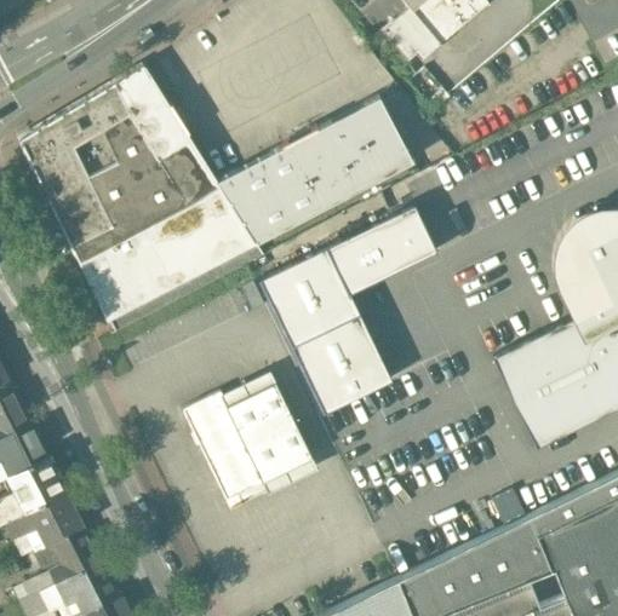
[(485,0),(421,0),(411,9),(442,45),(490,5),(485,0)]
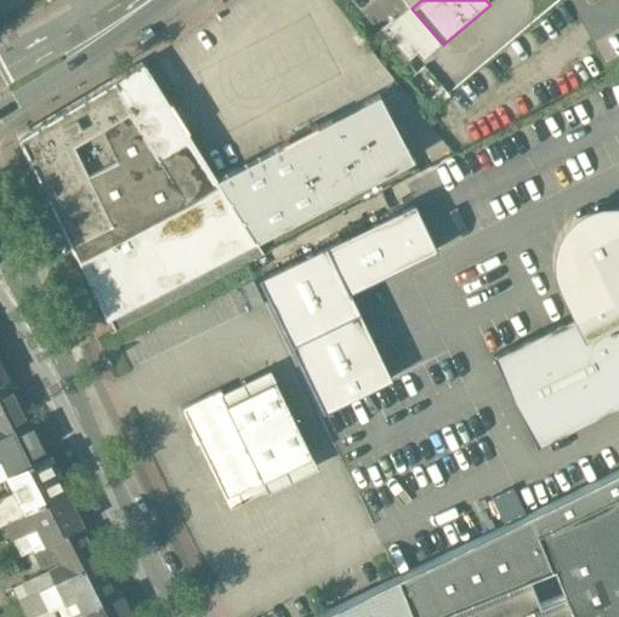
[(443,45),(412,9),(385,32),(410,62),(418,55),(424,61),(443,45)]
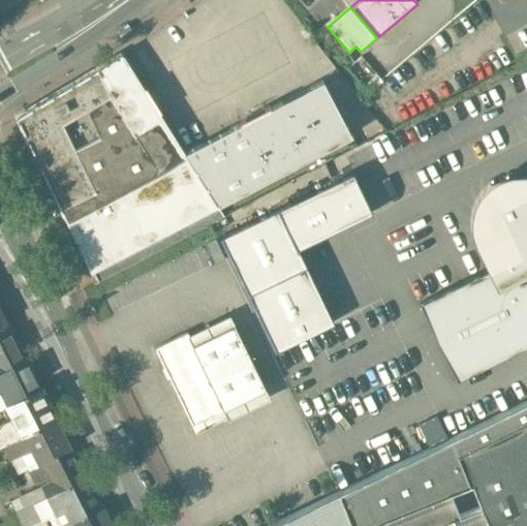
[(143,88),(123,57),(98,72),(111,95),(112,94),(137,136),(163,121),(143,88)]
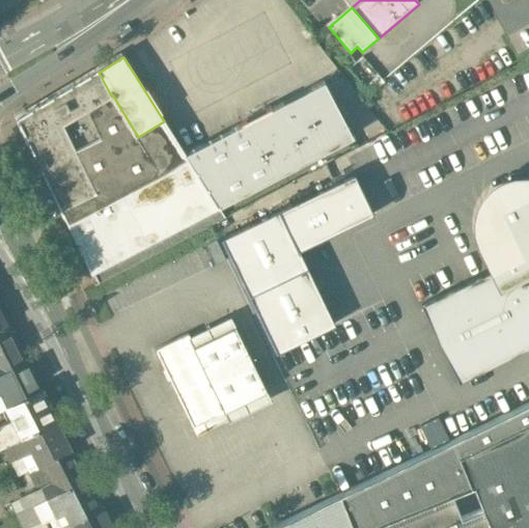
[(99,73),(78,85),(90,110),(111,95),(99,73)]
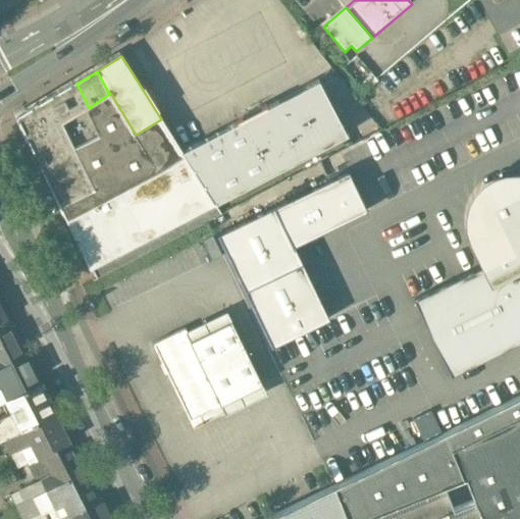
[(183,154),(215,206),(350,136),(320,83),(183,154)]
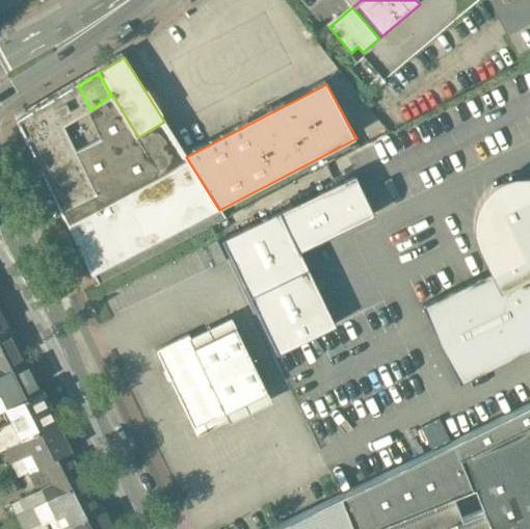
[(97,194),(64,127),(90,110),(78,85),(19,121),(62,211),(63,211),(97,194)]
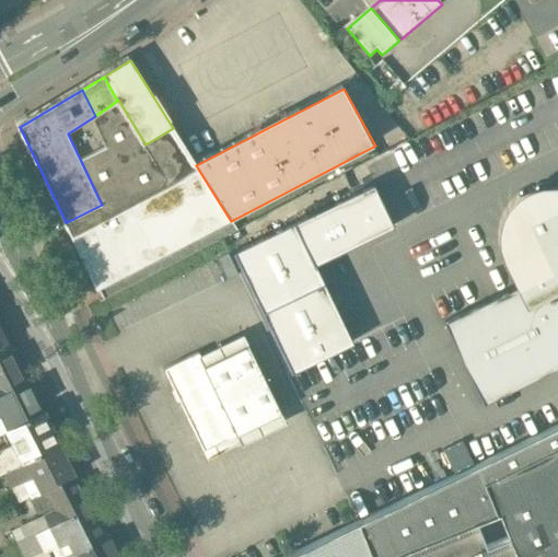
[(171,186),(108,219),(102,205),(67,222),(99,290),(231,221),(196,165),(173,128),(146,144),(171,186)]
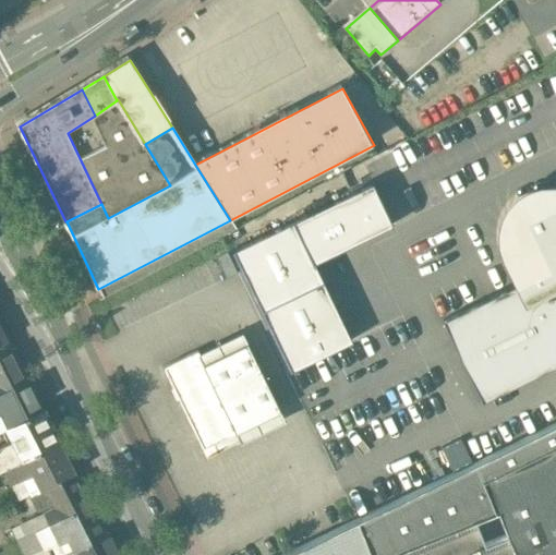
[(374,186),(232,244),(283,369),(348,341),(314,261),(391,228),(374,186)]
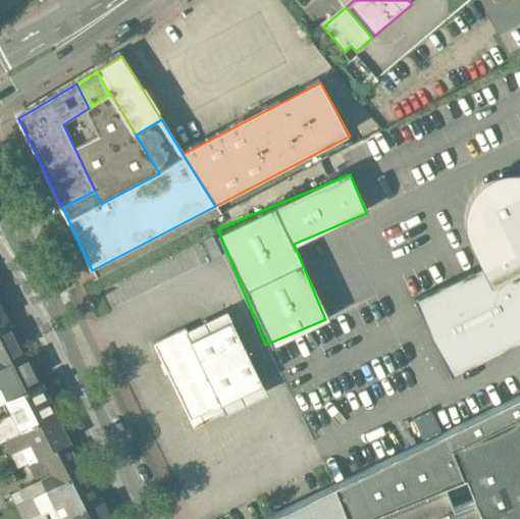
[(519,179),(512,179),(503,182),(496,185),(489,188),(483,193),(479,199),(475,205),(473,212),(471,223),(473,235),(476,242),(488,266),(519,251),(519,179)]
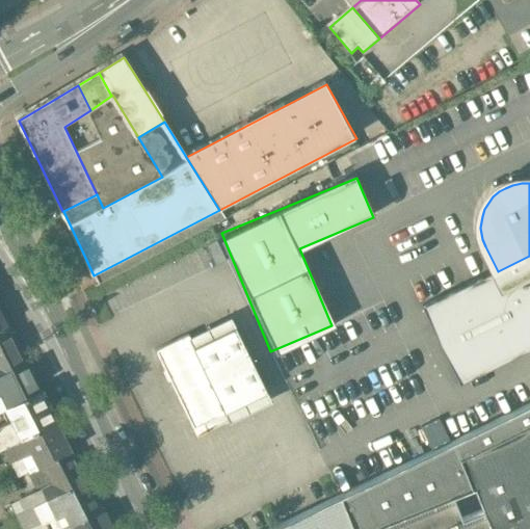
[(219,210),(94,275),(100,286),(227,220),(219,210)]
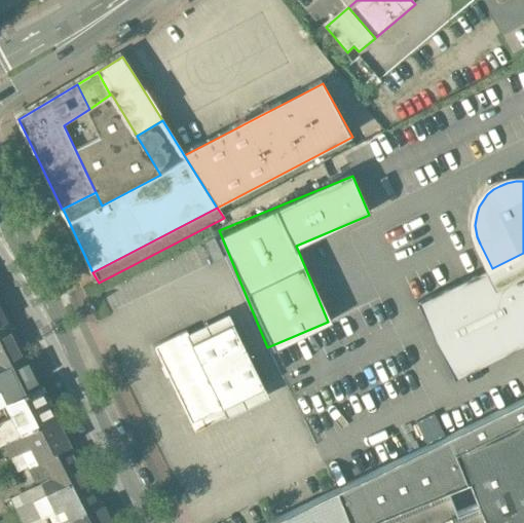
[(226,261),(216,240),(204,246),(215,266),(226,261)]
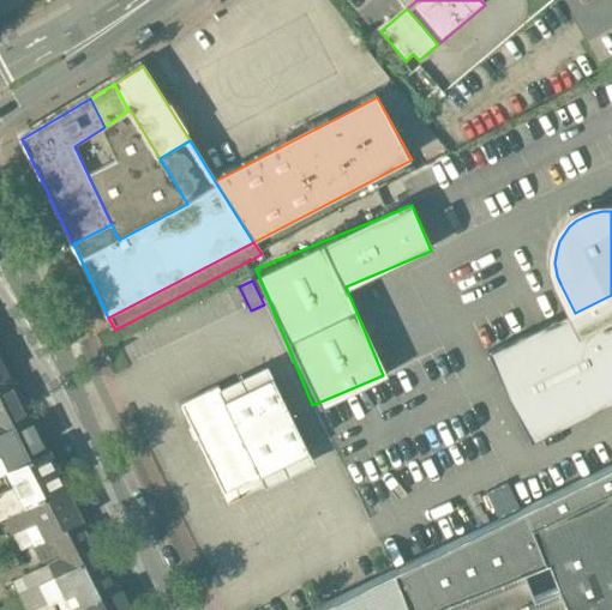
[(611,295),(575,313),(490,355),(533,444),(611,405),(611,295)]
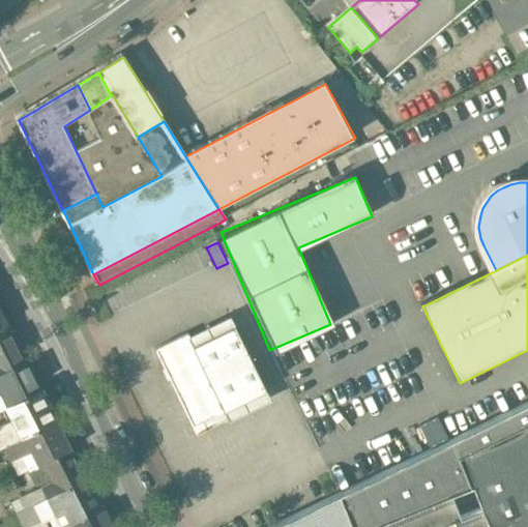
[(0,302),(0,338),(15,331),(0,302)]
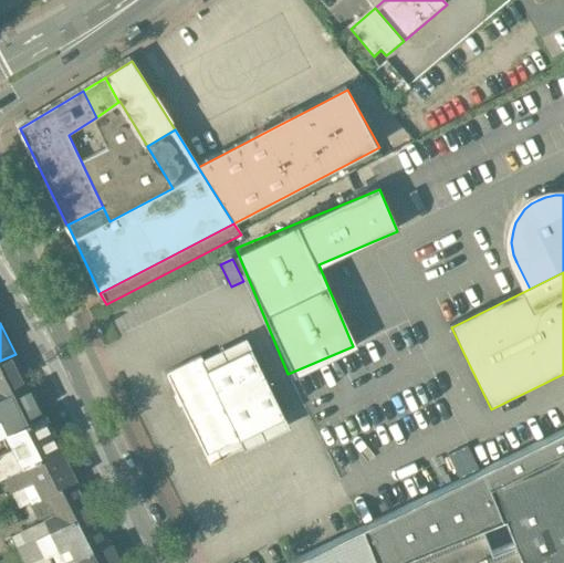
[(209,372),(207,373),(240,441),(286,419),(253,351),(209,372)]
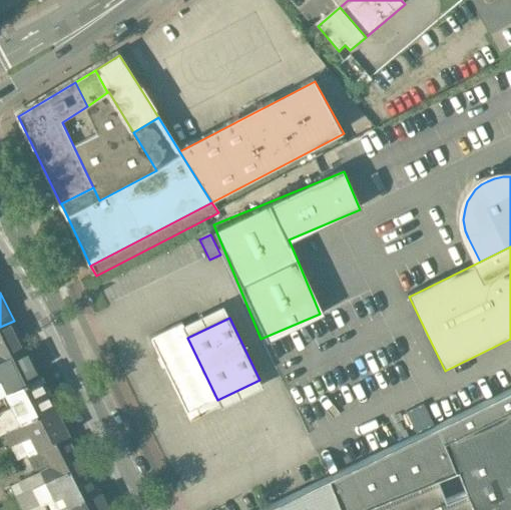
[(26,350),(12,322),(14,321),(0,327),(0,362),(0,363),(26,350)]
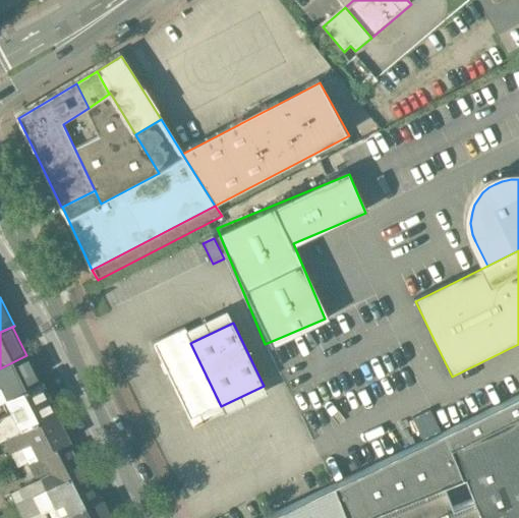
[(221,406),(190,343),(192,342),(186,330),(155,345),(191,420),(192,420),(195,426),(195,427),(205,423),(205,422),(204,422),(200,416),(221,406)]
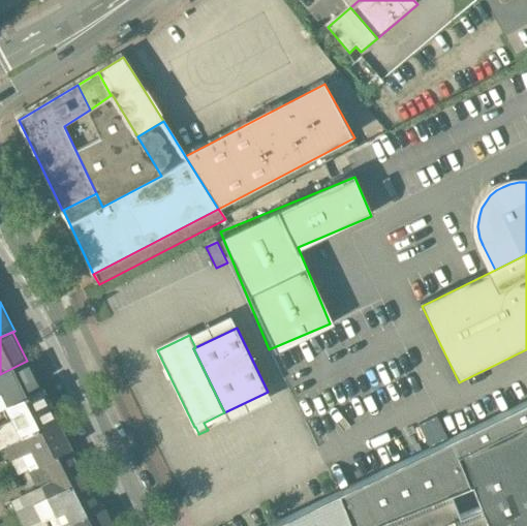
[(27,361),(0,374),(5,383),(14,404),(42,391),(27,361)]
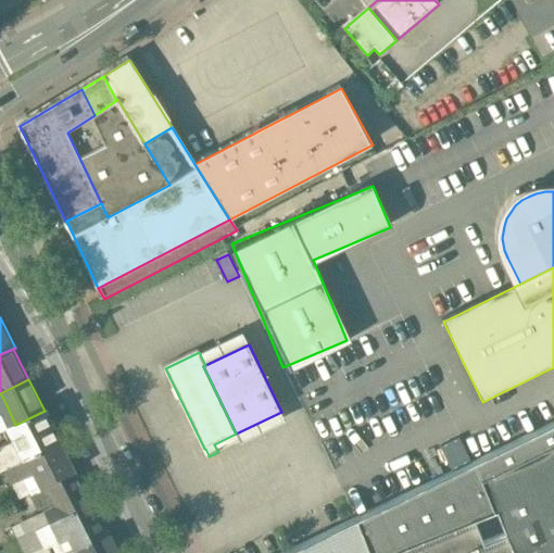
[(15,425),(14,426),(21,438),(0,449),(0,459),(5,469),(7,469),(61,442),(45,411),(15,425)]
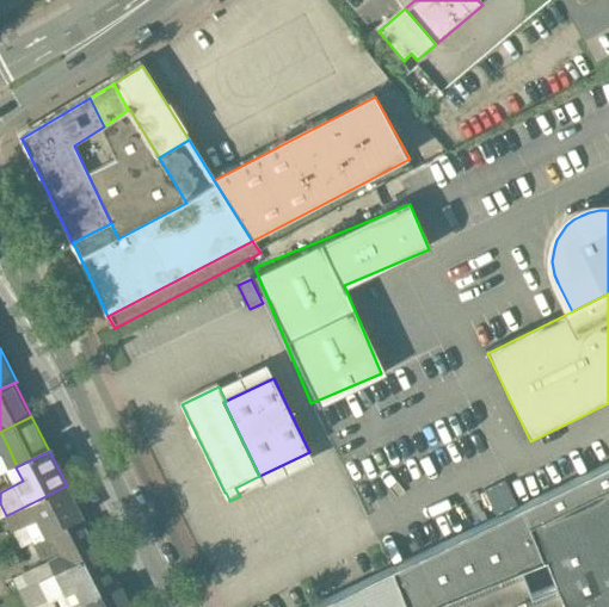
[(608,466),(317,606),(431,606),(545,562),(530,527),(608,489),(608,466)]
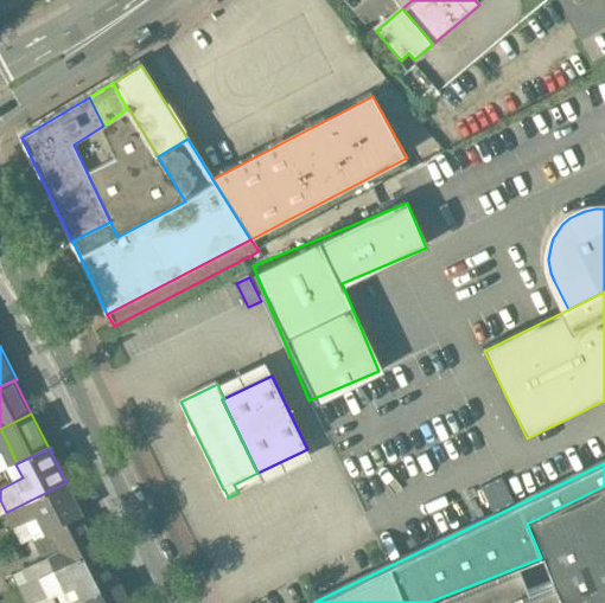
[(67,482),(7,512),(16,528),(37,518),(46,534),(52,532),(83,517),(67,482)]
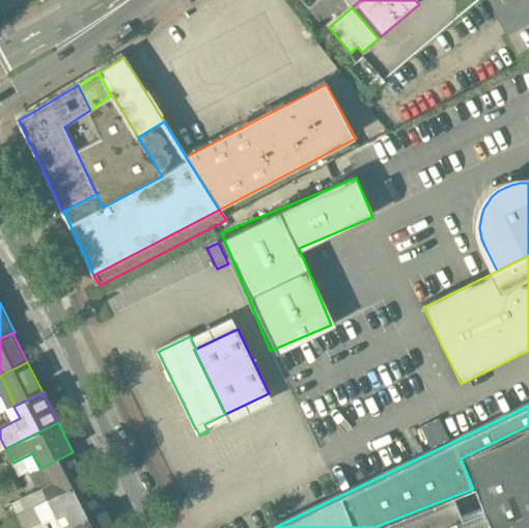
[(528,425),(461,459),(473,489),(475,488),(491,527),(528,527),(528,425)]
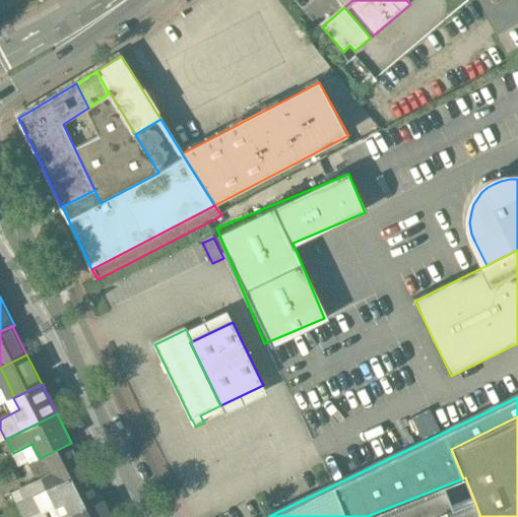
[(71,443),(45,456),(52,471),(54,475),(59,485),(86,471),(71,443)]
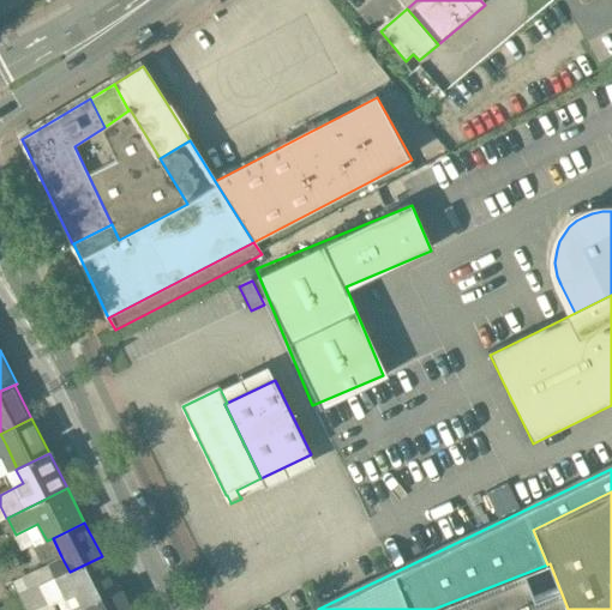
[(47,541),(39,545),(47,563),(61,556),(53,538),(47,541)]
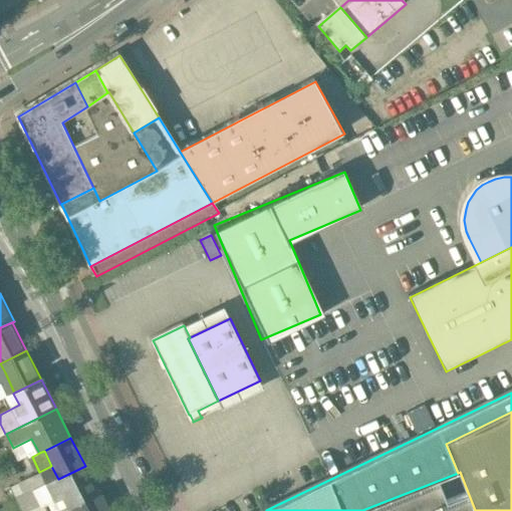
[(85,466),(58,479),(62,488),(73,508),(101,494),(100,493),(99,494),(85,466)]
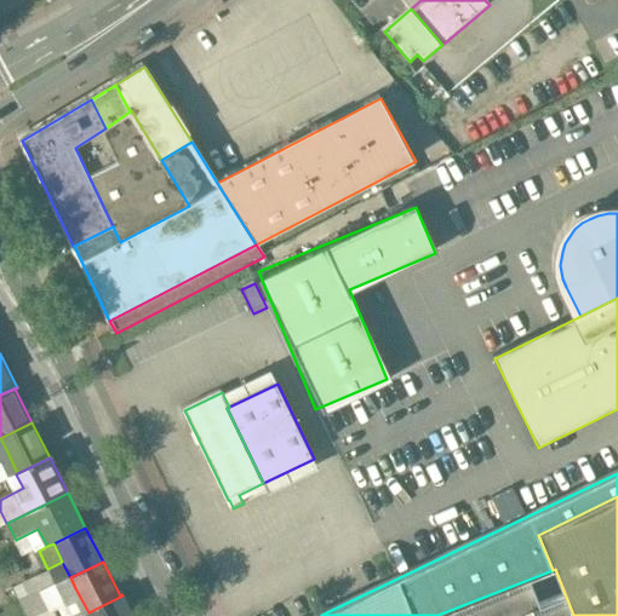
[(64,566),(51,574),(57,585),(70,577),(64,566)]
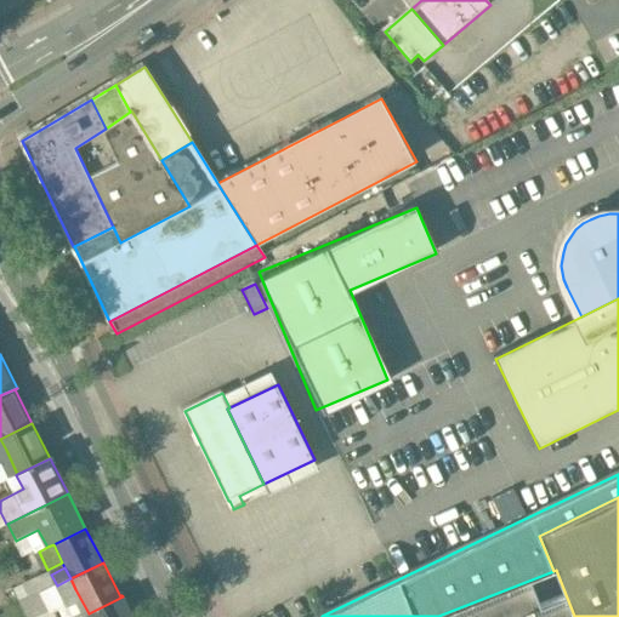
[(554,571),(438,616),(574,616),(556,570),(554,571)]
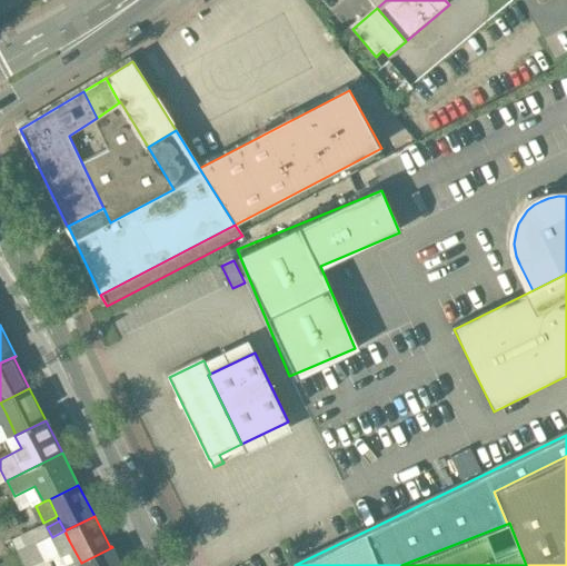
[(47,527),(22,539),(27,549),(52,537),(47,527)]
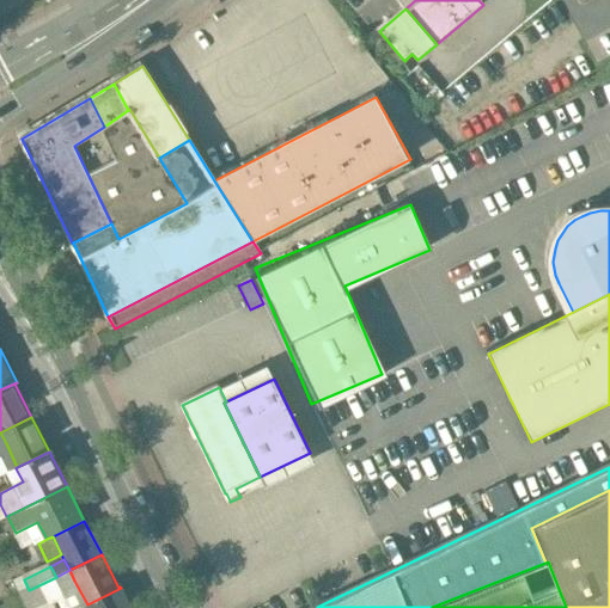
[(69,570),(56,577),(61,588),(74,581),(69,570)]
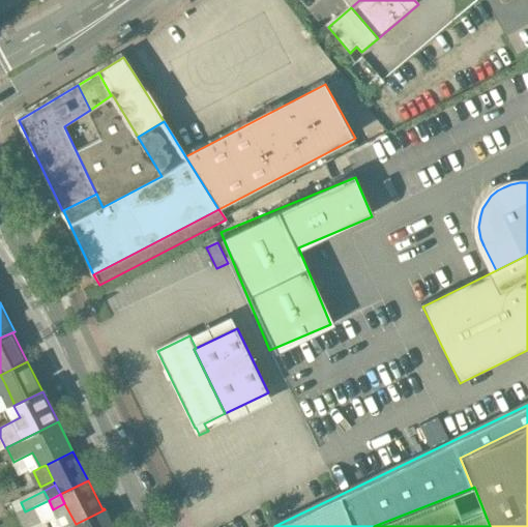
[(76,524),(74,525),(75,526),(113,526),(105,509),(76,524)]
